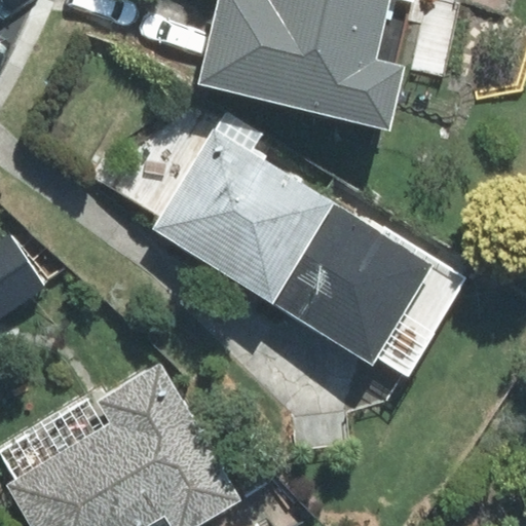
[(376,61),(389,0),(400,0),(411,3),(412,0),(220,0),(200,84),(389,128),(404,67),(376,61)]
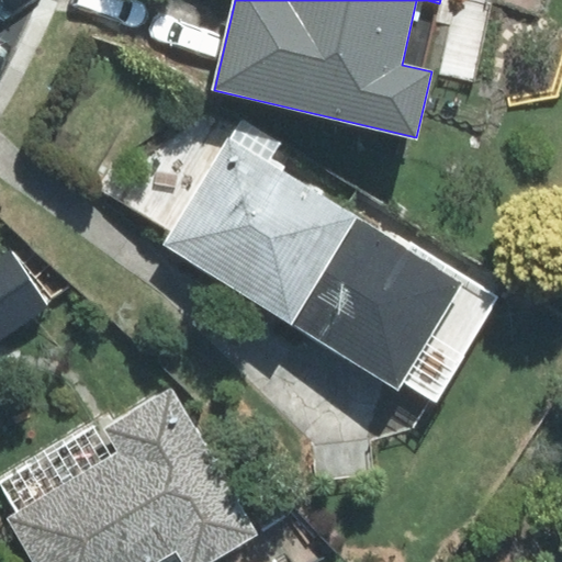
[(170,229),(161,245),(294,323),(357,220),(269,168),(284,142),(238,115),(233,125),(209,115),(114,173),(103,189),(170,229)]
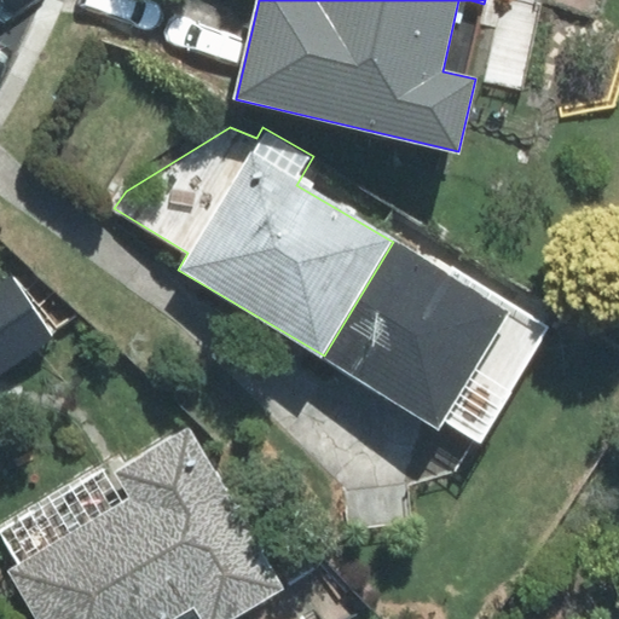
[(481,441),(550,325),(451,266),(449,272),(393,242),(324,356),(437,424),(441,417),(481,441)]
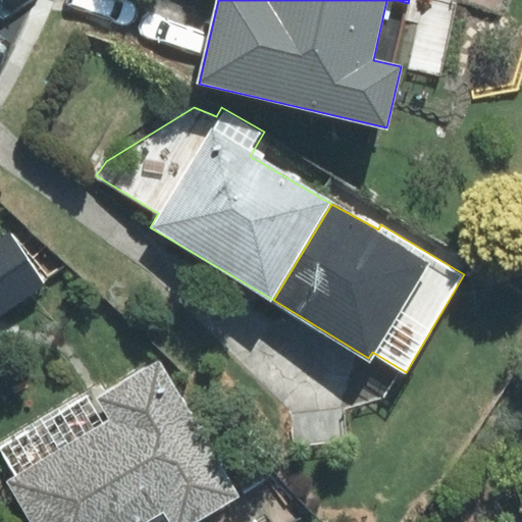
[(0,236),(0,312),(44,282),(8,230),(0,236)]
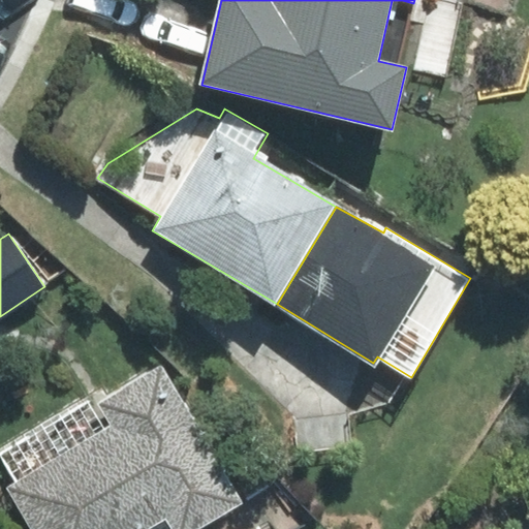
[(302,528),(307,526),(274,483),(242,502),(163,363),(97,402),(112,427),(105,430),(88,401),(0,452),(0,455),(16,481),(6,487),(31,528),(302,528)]
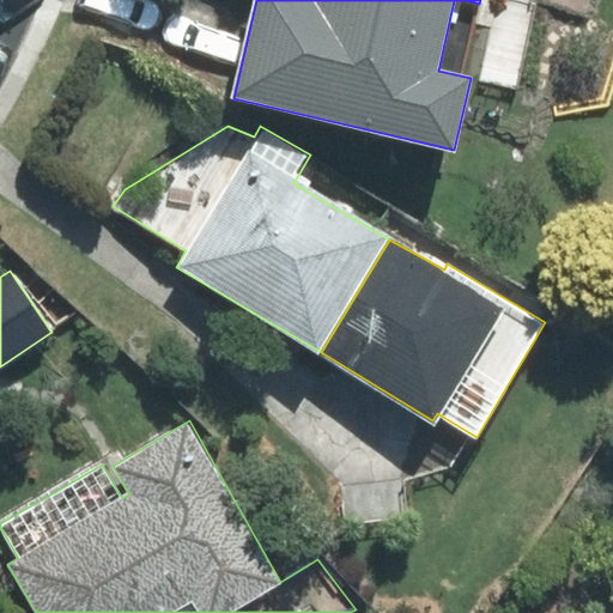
All buildings are outlined.
